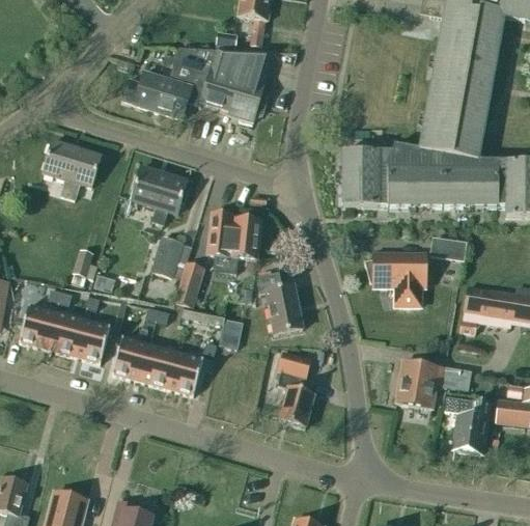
[(268,21),(271,0),(239,0),(236,17),(253,19),(249,46),(260,48),(261,37),(265,21),(268,21)]
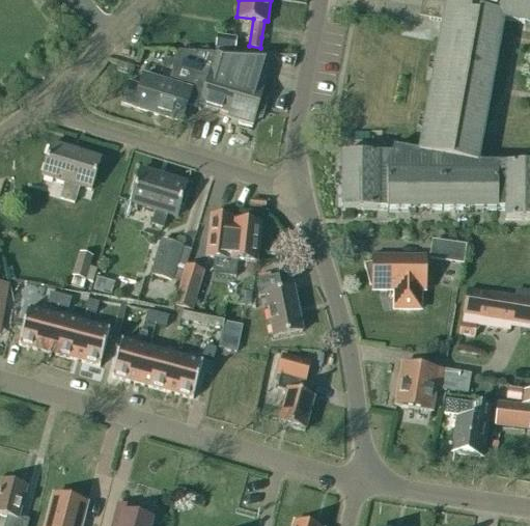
[(529,159),(484,160),(478,159),(504,17),(529,21),(529,0),(431,0),(429,16),(442,19),(418,149),(393,144),(392,151),(341,150),(342,206),(505,206),(505,216),(529,216),(529,159)]
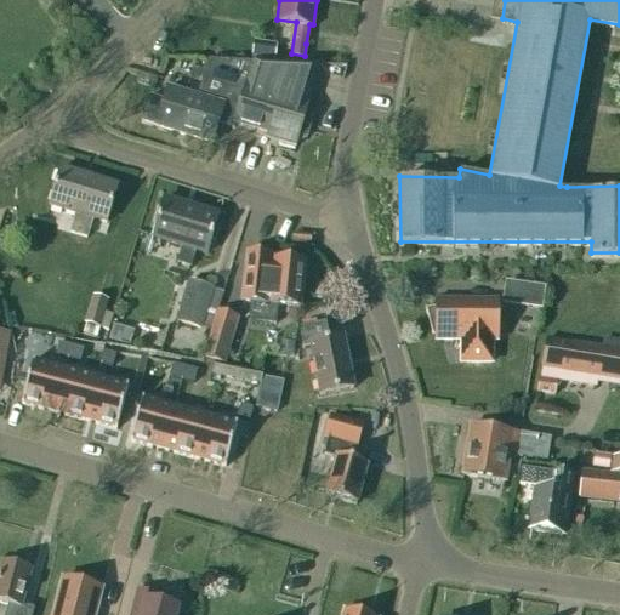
[(255,36),(252,51),(276,55),(278,40),(255,36)]
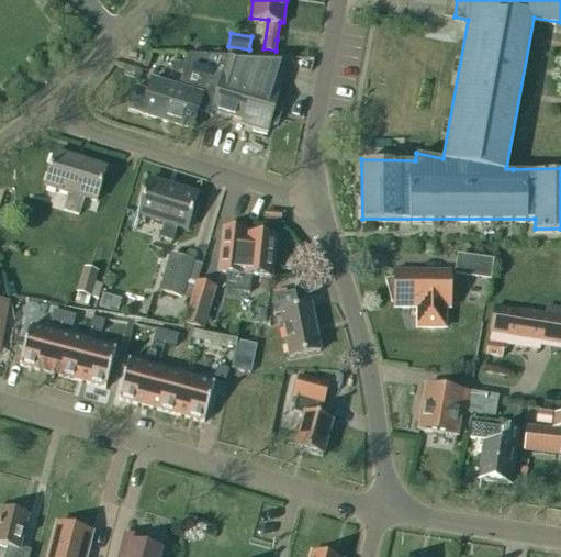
[(152,77),(148,88),(135,84),(127,107),(142,111),(192,126),(198,109),(214,52),(188,51),(181,70),(182,70),(178,86),(152,77)]
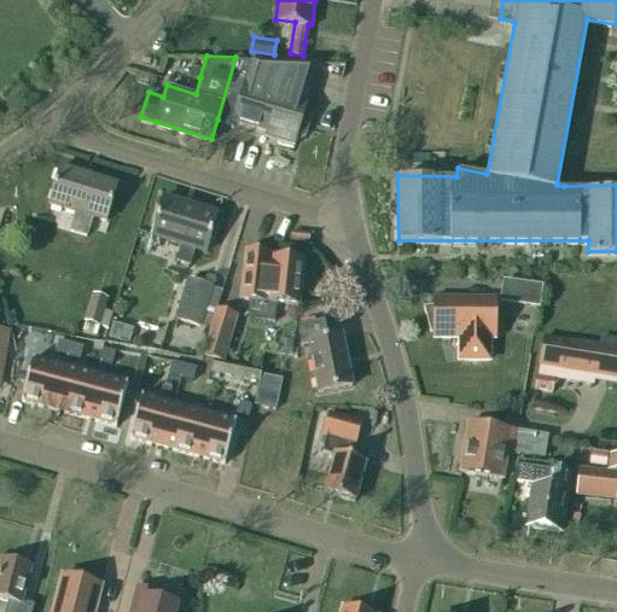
[(304,134),(313,110),(306,104),(307,100),(319,60),(236,57),(217,120),(232,124),(234,118),(267,128),(265,133),(295,143),(296,137),(304,134)]
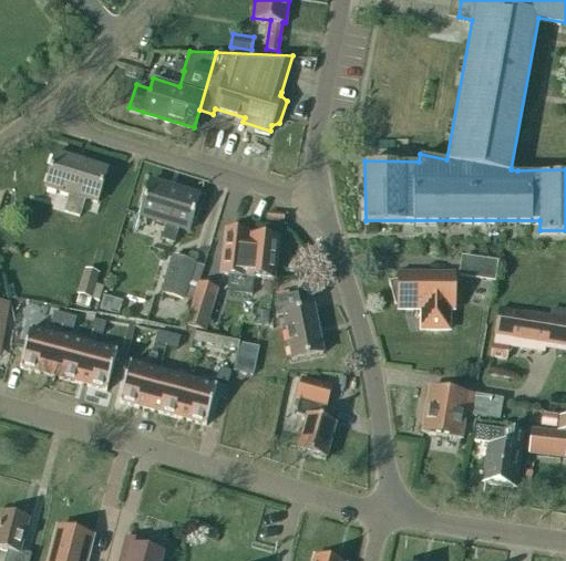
[(79,214),(81,208),(84,197),(98,200),(107,166),(55,149),(45,185),(69,191),(64,209),(79,214)]
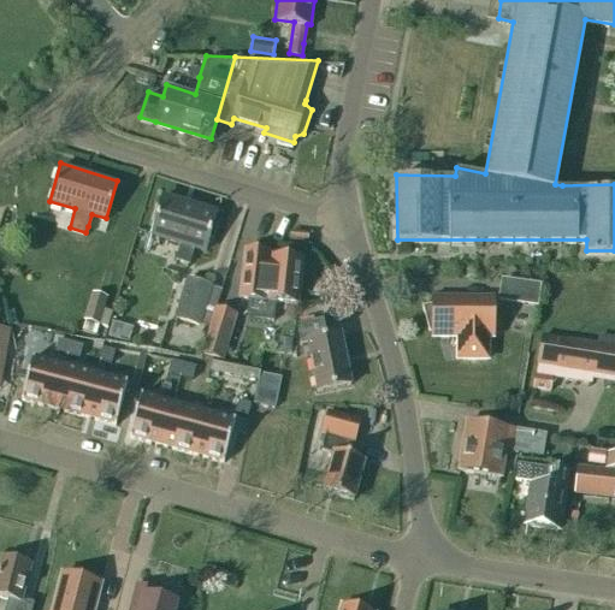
[(163,194),(153,226),(152,231),(181,241),(176,258),(189,261),(194,244),(205,248),(217,211),(163,194)]
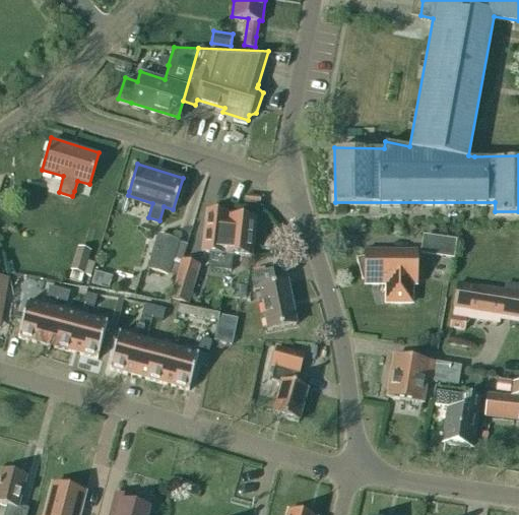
[(251,253),(255,216),(225,213),(226,210),(208,208),(203,248),(210,249),(208,265),(232,268),(234,251),(251,253)]
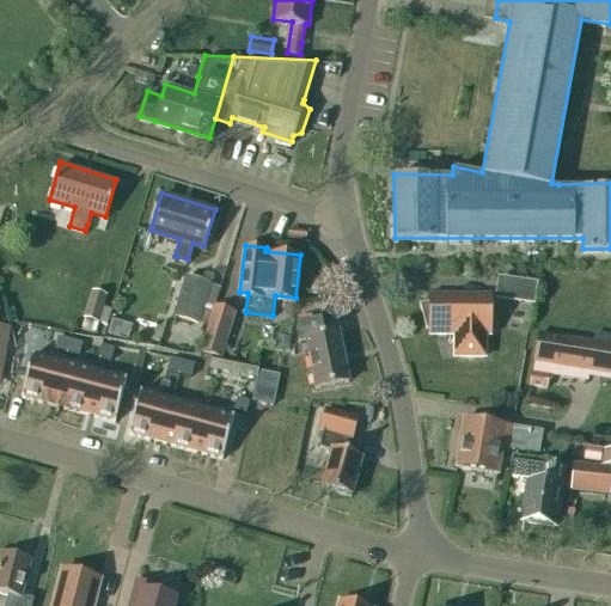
[(201,320),(212,282),(212,281),(187,273),(173,313),(200,322),(201,320)]
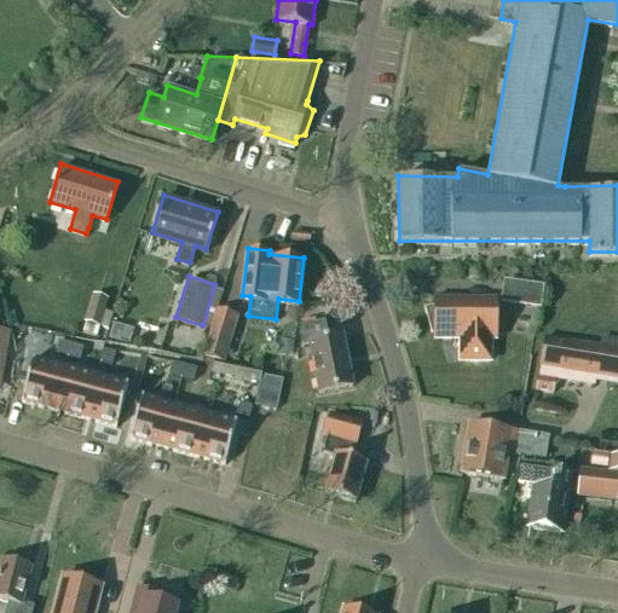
[(539,305),(543,283),(542,282),(542,284),(504,278),(502,298),(538,304),(538,305),(539,305)]
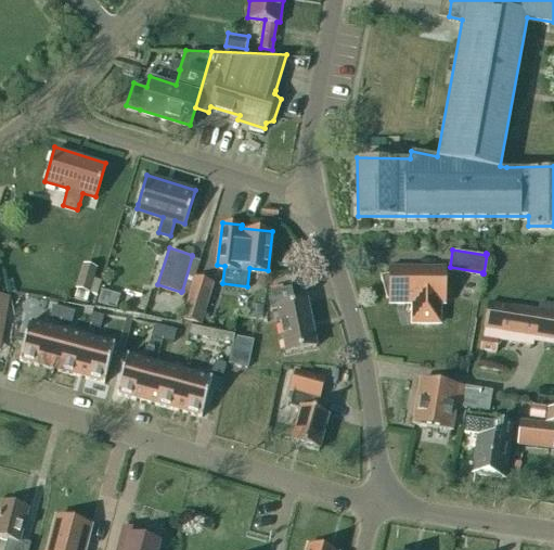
[(201,258),(192,256),(182,291),(190,293),(192,286),(201,258)]
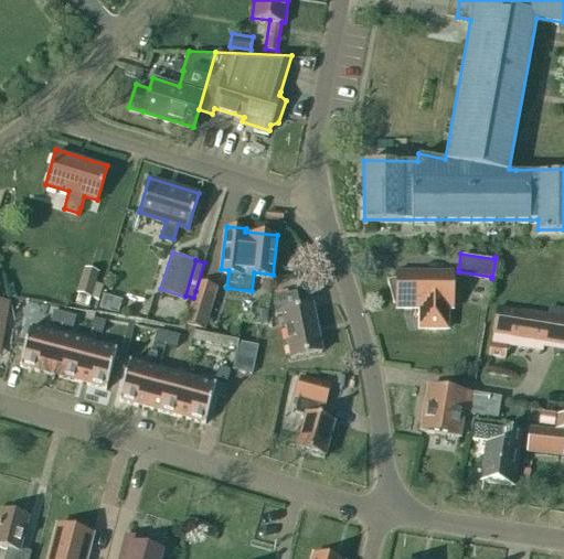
[(99,269),(85,265),(76,290),(78,291),(75,300),(89,304),(93,293),(98,296),(103,282),(96,280),(99,269)]
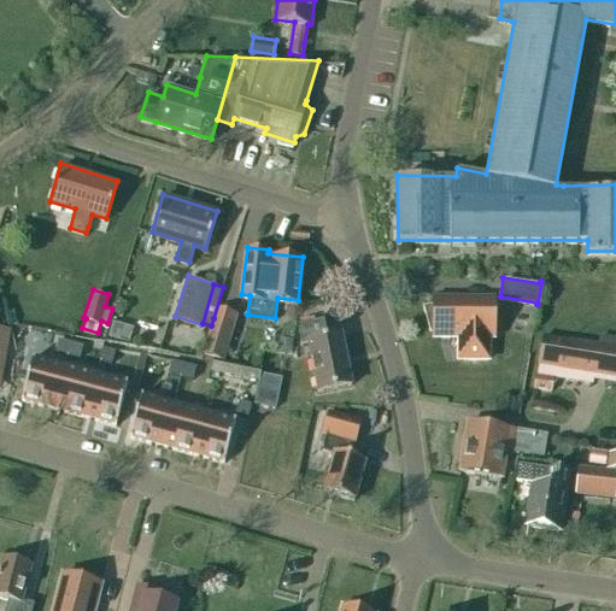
[(494,295),(433,295),(433,301),(423,304),(429,328),(433,328),(433,334),(458,334),(464,357),(465,357),(465,356),(488,356),(488,334),(494,334),(494,295)]
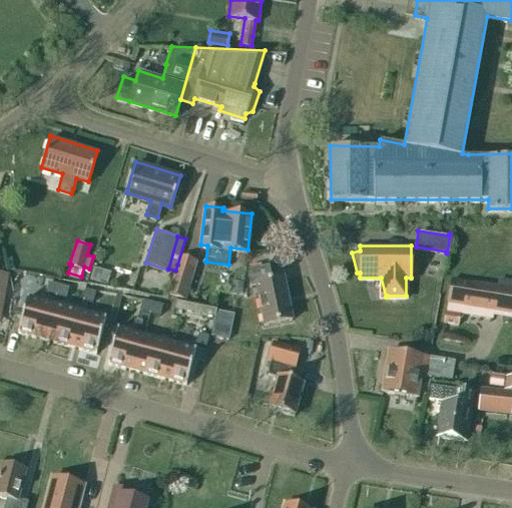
[(273,278),(270,263),(246,268),(250,285),(257,284),(265,323),(292,318),(284,276),(273,278)]
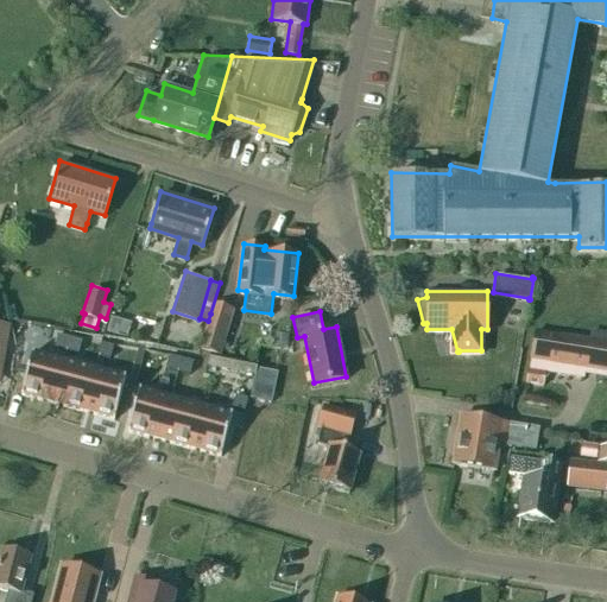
[(210,314),(208,321),(200,348),(219,354),(228,318),(210,314)]
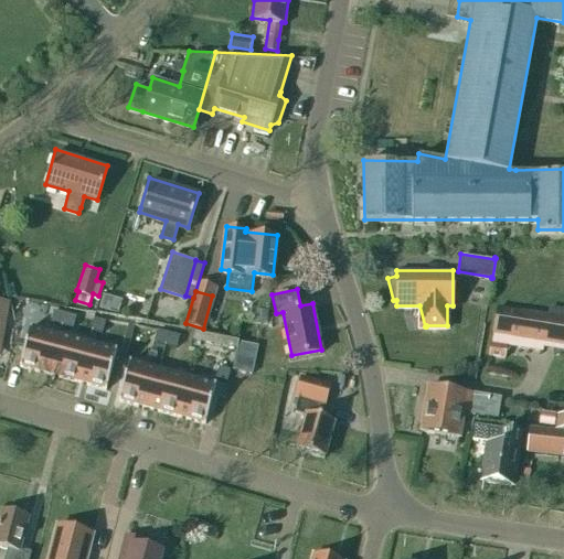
[(123,297),(103,292),(99,305),(118,311),(123,297)]
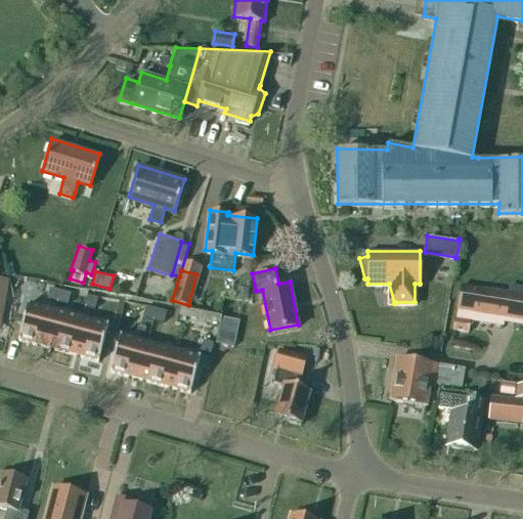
[(461,284),(456,307),(458,307),(472,310),(505,315),(522,318),(522,284),(509,283),(508,291),(461,284)]
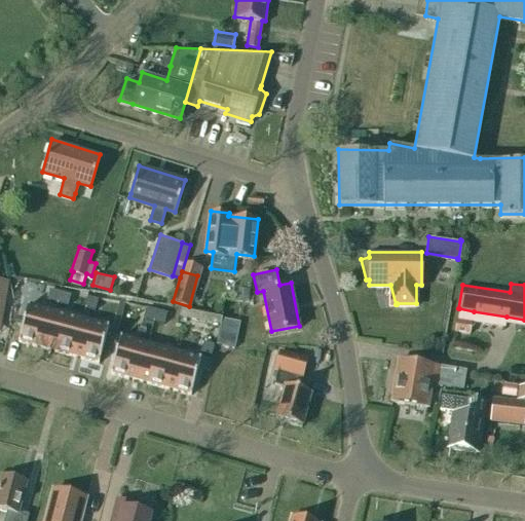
[(50,287),(47,297),(58,300),(61,290),(58,289),(50,287)]
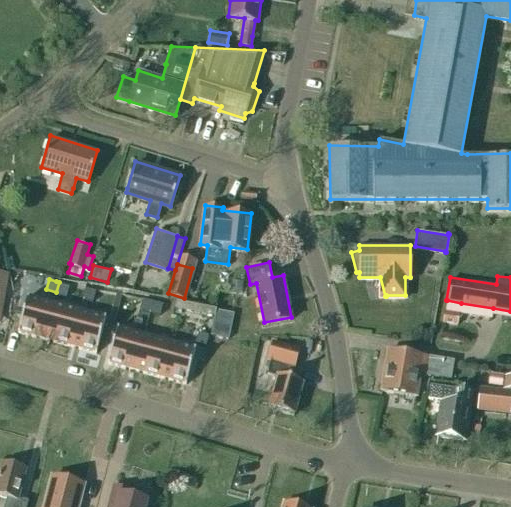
[(233,279),(232,289),(242,290),(243,280),(233,279)]
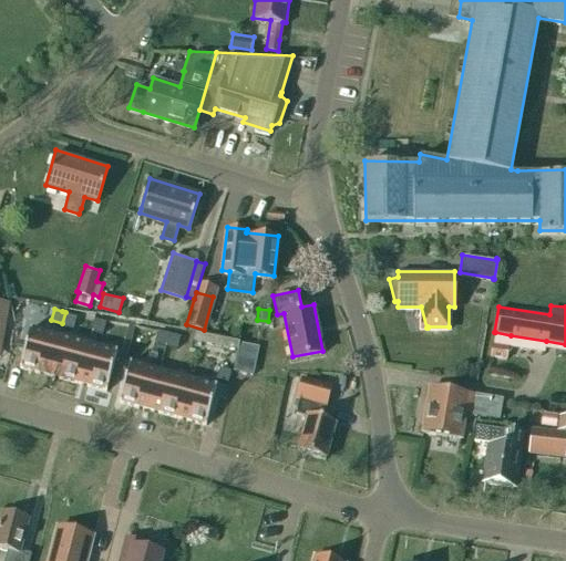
[(65,312),(62,323),(73,326),(76,315),(65,312)]
